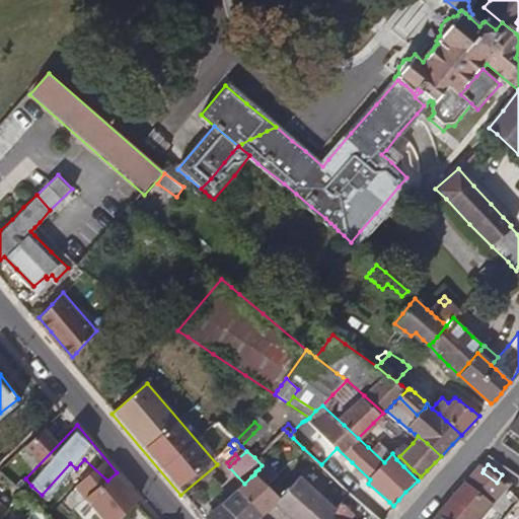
[(497,483),(483,472),(478,469),(475,474),(472,479),(476,483),(490,491),(497,483)]
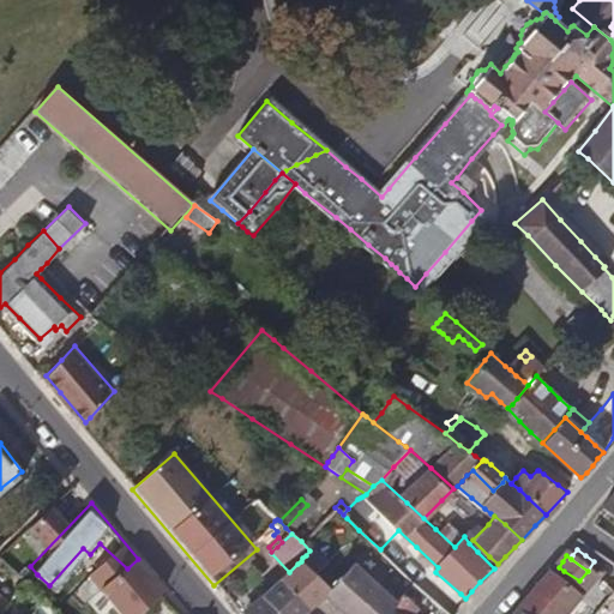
[(319,579),(312,572),(304,564),(301,561),(298,564),(289,572),(282,578),(294,589),(302,599),(312,608),(325,597),(327,594),(330,590),(319,579)]
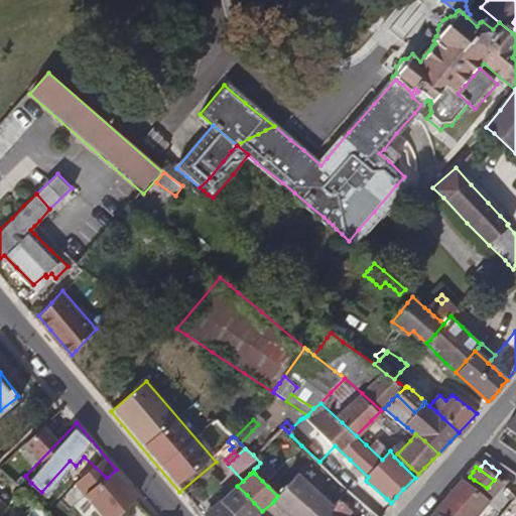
[(334,506),(307,483),(296,474),(277,496),(275,499),(273,502),(275,503),(278,505),(285,512),(289,515),(324,515),(325,515),(334,506)]
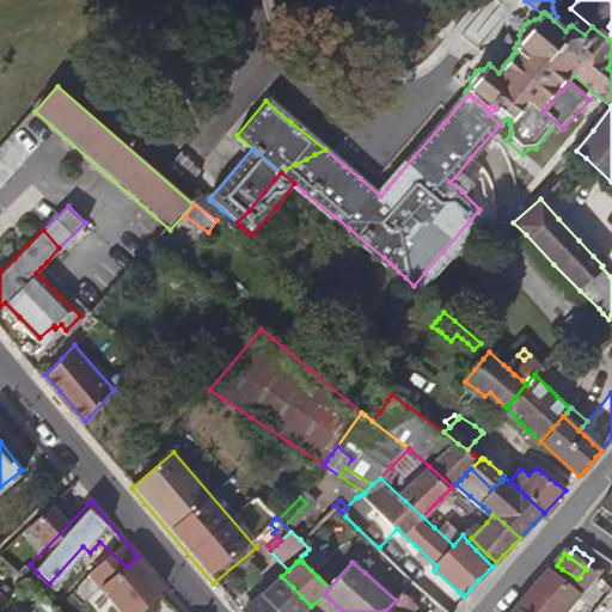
[(28,582),(37,573),(30,564),(19,575),(23,577),(28,582)]
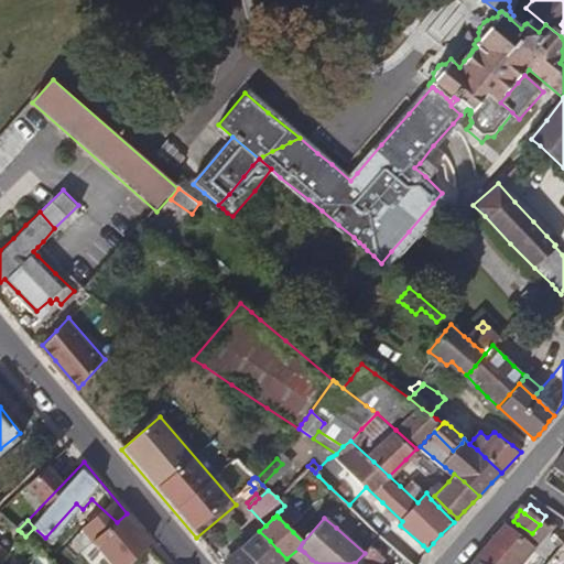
[(518,563),(524,556),(533,546),(529,542),(522,538),(516,532),(509,527),(507,525),(505,528),(501,532),(497,538),(494,540),(491,540),(487,546),(483,551),(478,559),(481,561),(485,563),(486,563),(518,563)]
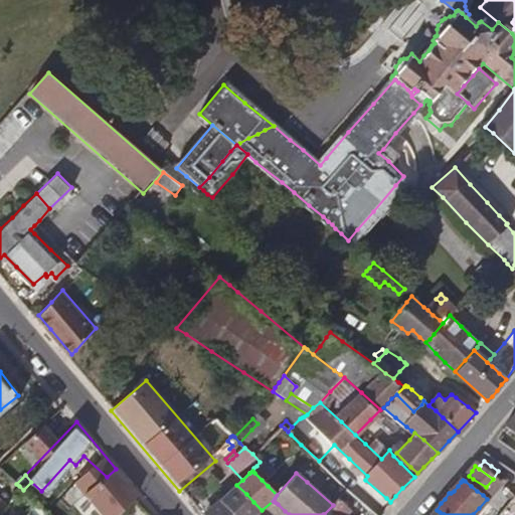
[(255,514),(262,510),(253,502),(246,494),(236,485),(221,499),(205,514),(206,514),(255,514)]
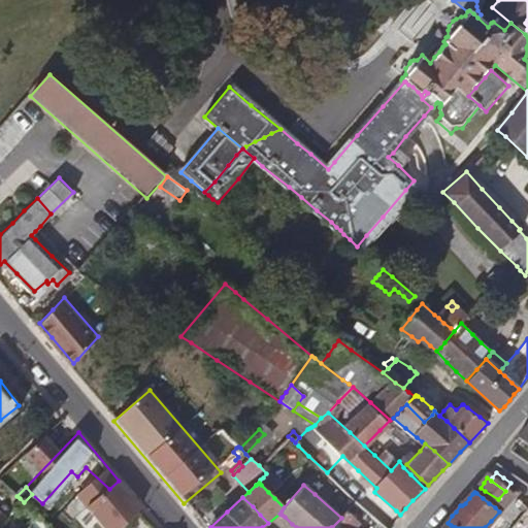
[(369,513),(357,501),(352,506),(348,510),(360,523),(369,513)]
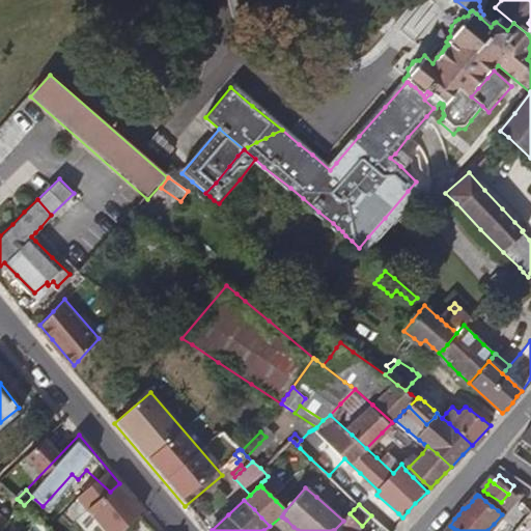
[(117,530),(123,525),(112,512),(93,530),(117,530)]
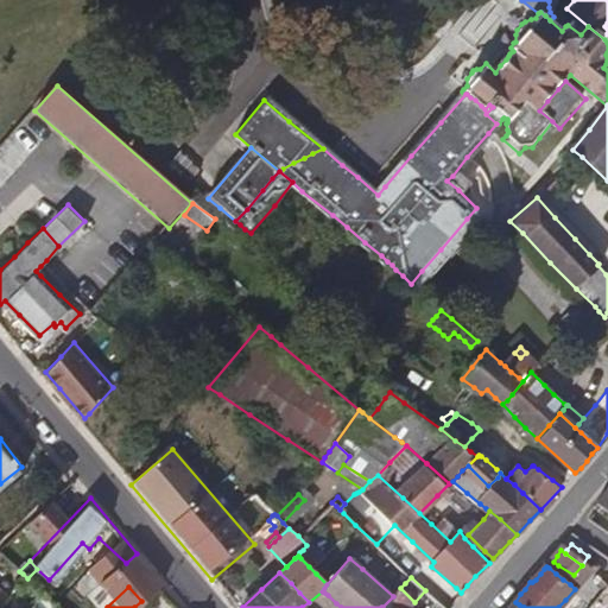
[(409,607),(415,602),(400,588),(393,596),(382,607),(381,607),(409,607)]
